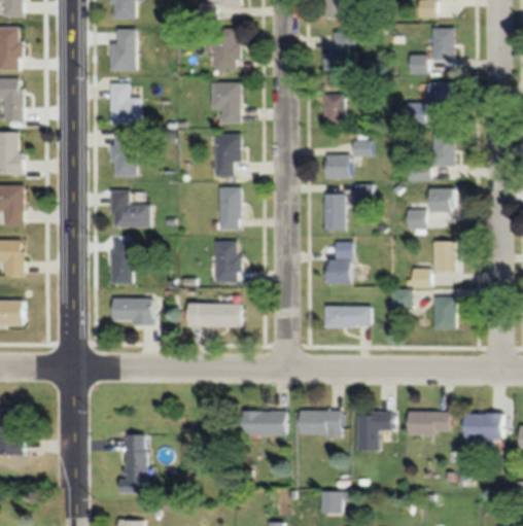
[(21,0),(0,0),(0,3),(2,3),(2,16),(22,16),(21,0)]
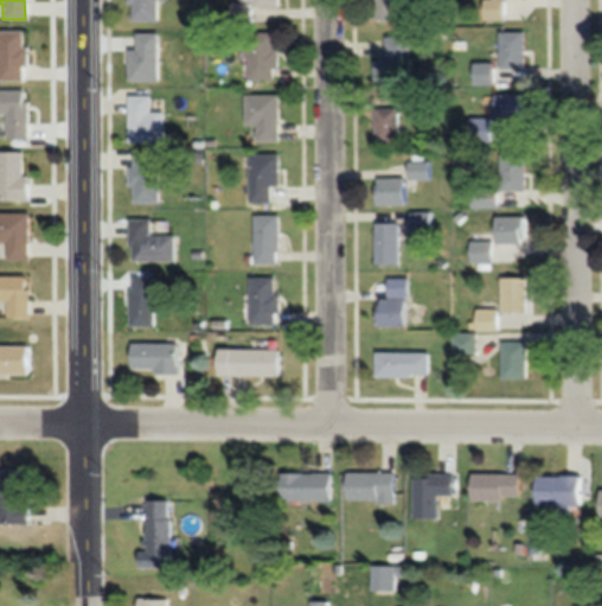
[(154,0),(125,0),(126,21),(155,21),(154,0)]
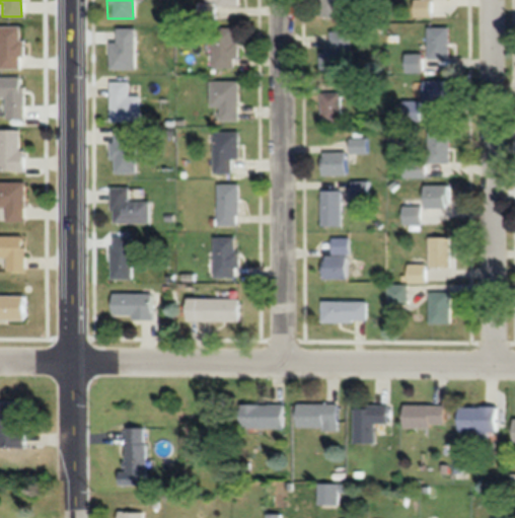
[(338,0),(318,0),(319,18),(339,18),(338,0)]
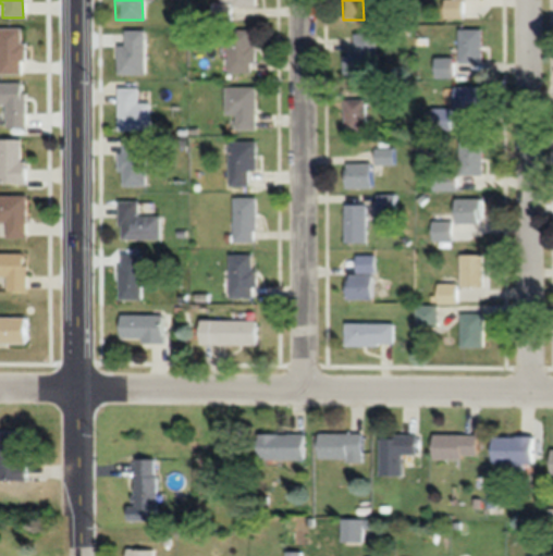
[(441,0),(442,19),(461,19),(461,0),(441,0)]
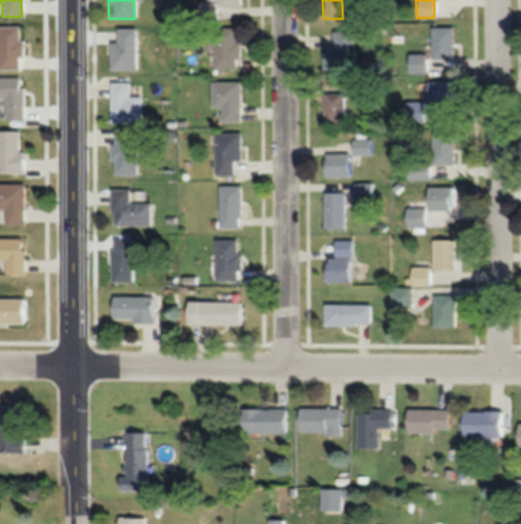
[(0,70),(22,71),(22,27),(0,27),(0,70)]
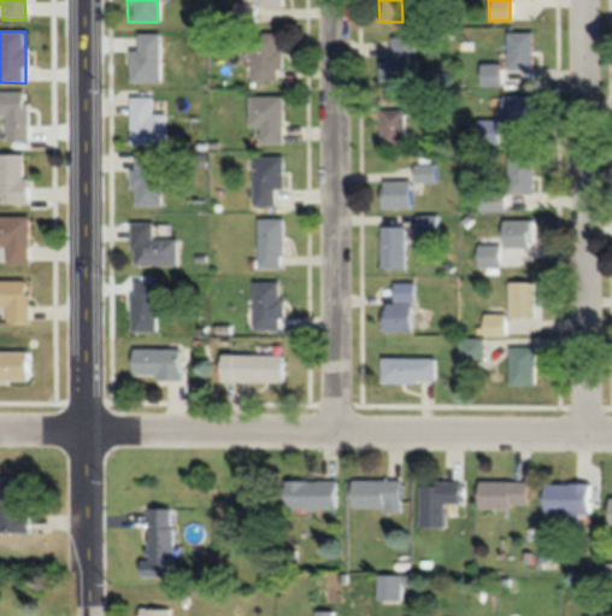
[(128,83),(158,83),(158,34),(136,34),(136,47),(128,47),(128,83)]
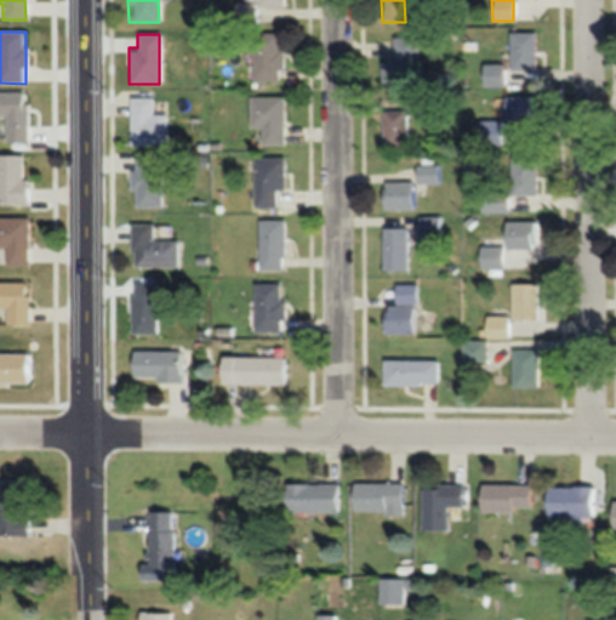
[(251,83),(280,83),(280,34),(251,34),(251,83)]
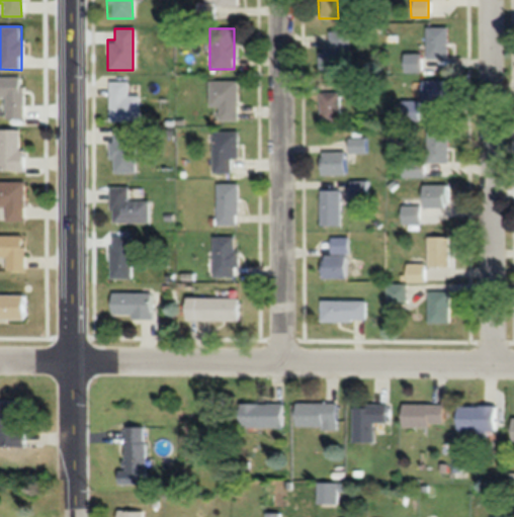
[(425,60),(446,60),(446,28),(425,28),(425,60)]
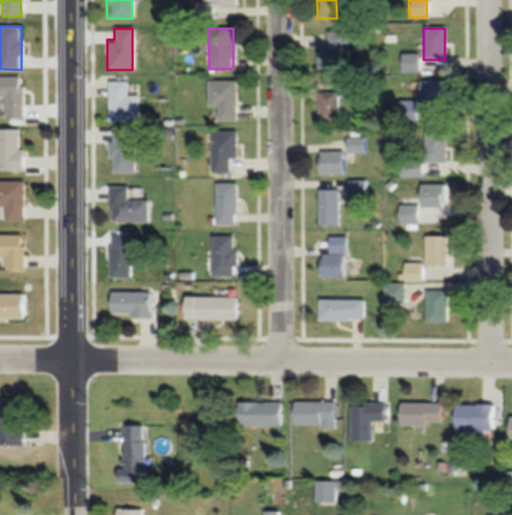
[(315,72),(346,72),(346,33),(326,33),(326,49),(315,49),(315,72)]
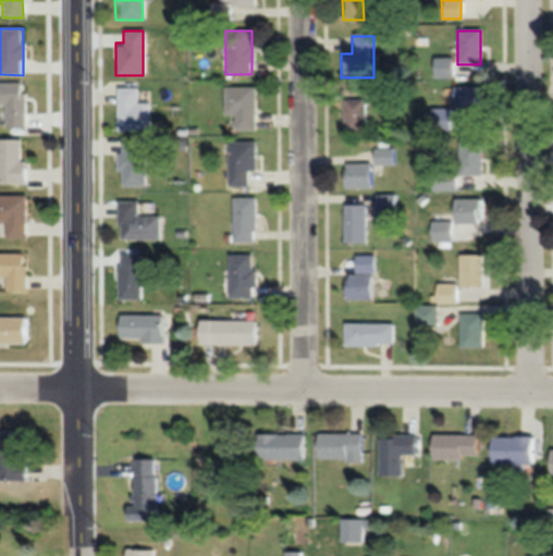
[(433,78),(451,78),(451,60),(433,60),(433,78)]
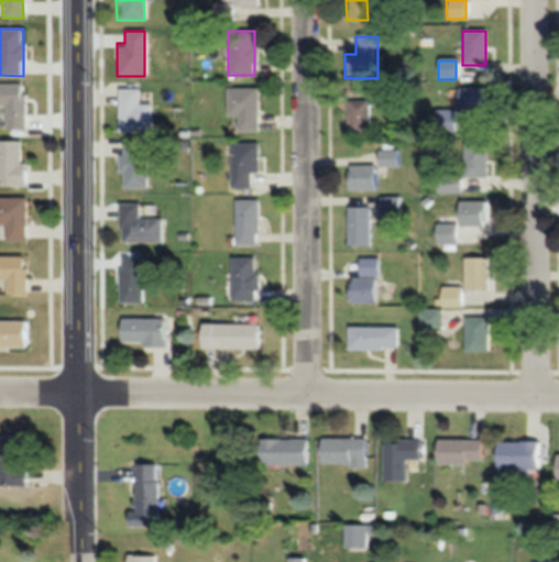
[(3,130),(23,130),(23,84),(0,83),(0,107),(3,107),(3,130)]
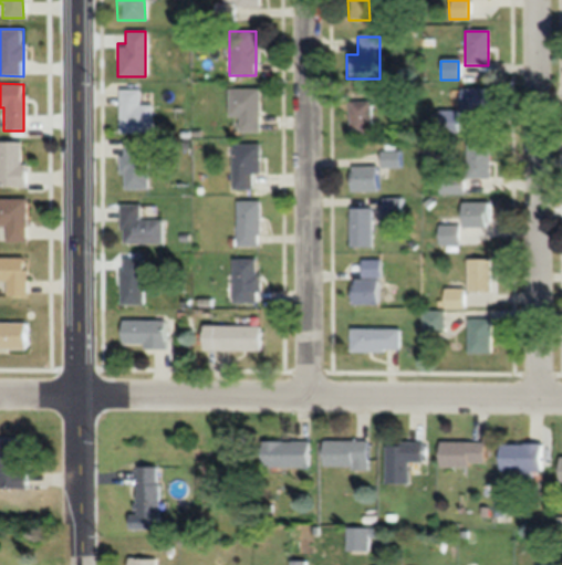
[(117,90),(117,134),(149,133),(149,102),(138,102),(138,90),(117,90)]
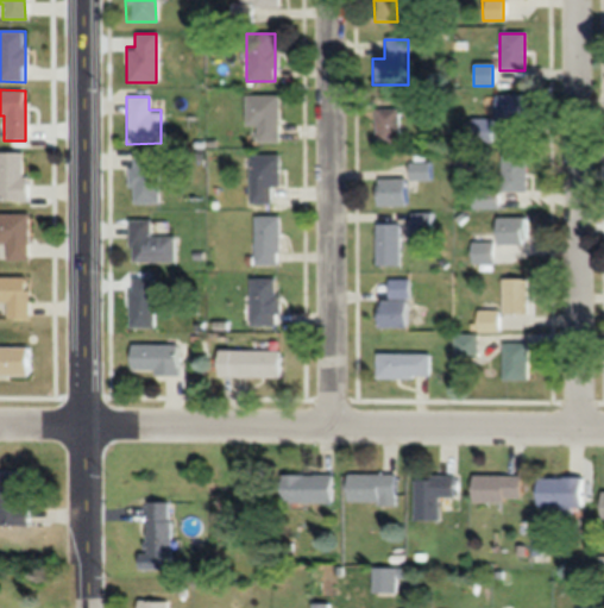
[(277,96),(244,96),(244,127),(255,127),(255,140),(277,140),(277,96)]
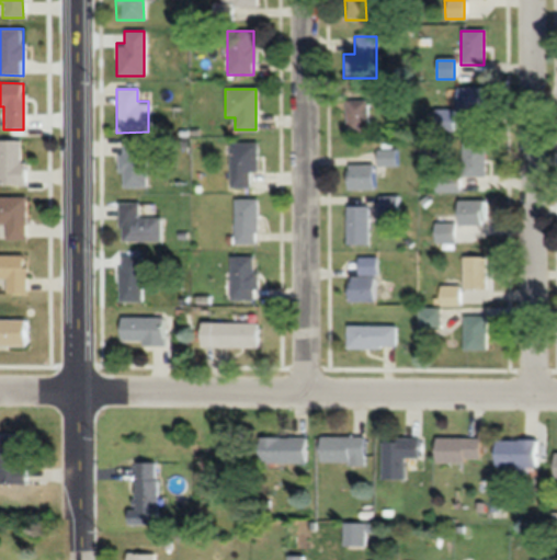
[(455,89),(455,114),(481,113),(481,89),(455,89)]
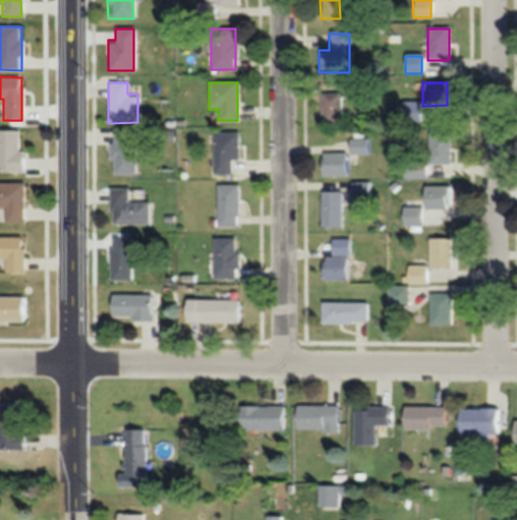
[(321,94),(321,121),(340,121),(340,94),(321,94)]
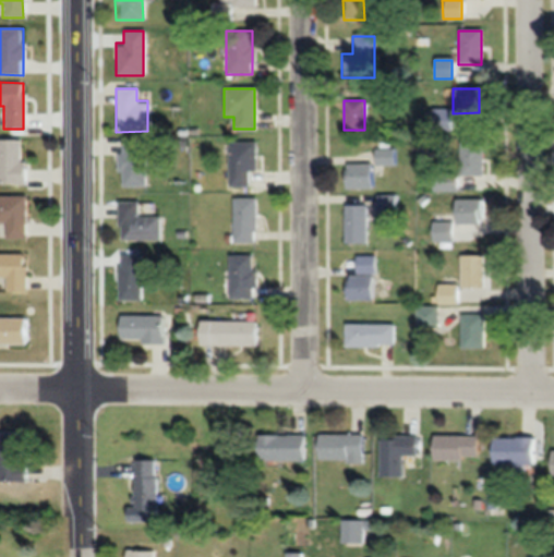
[(23,140),(0,140),(0,183),(23,184),(23,140)]
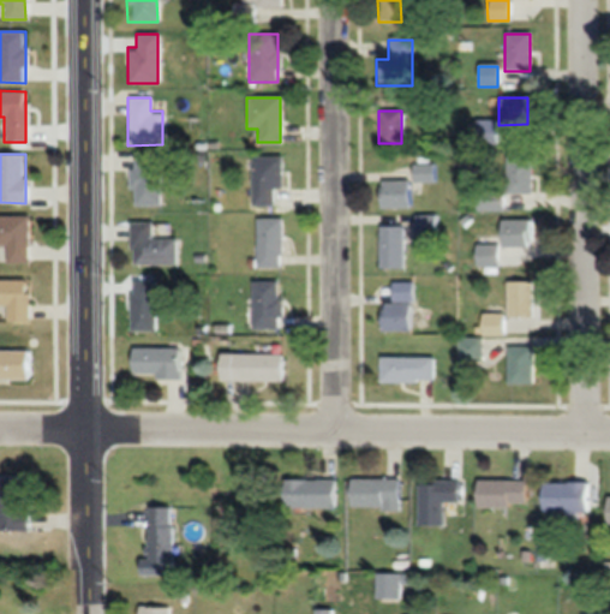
[(279,156),(250,156),(250,204),(279,204),(279,156)]
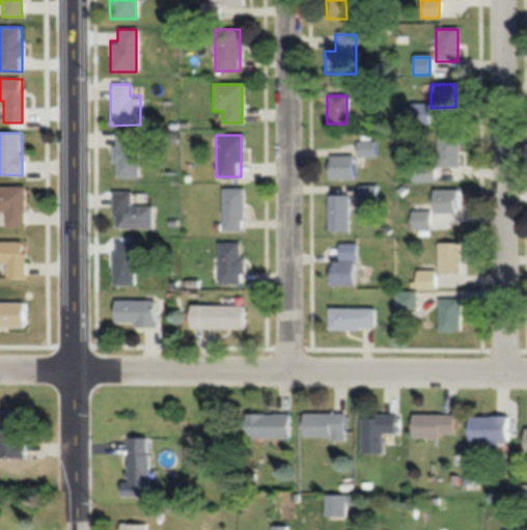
[(458,168),(458,135),(436,135),(436,168),(458,168)]
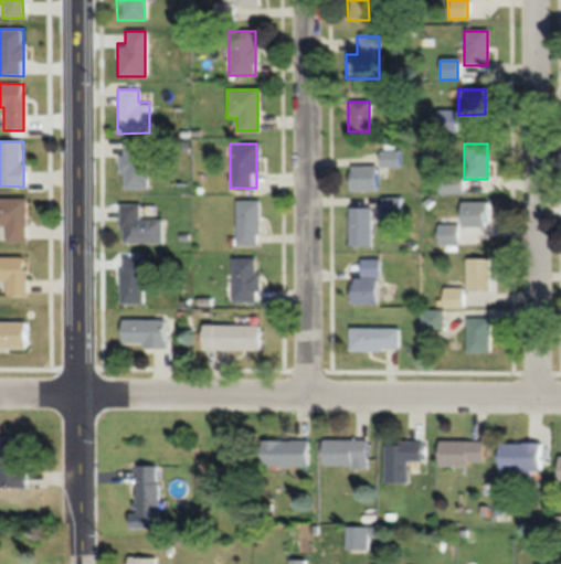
[(146,145),(118,145),(118,189),(146,189),(146,145)]
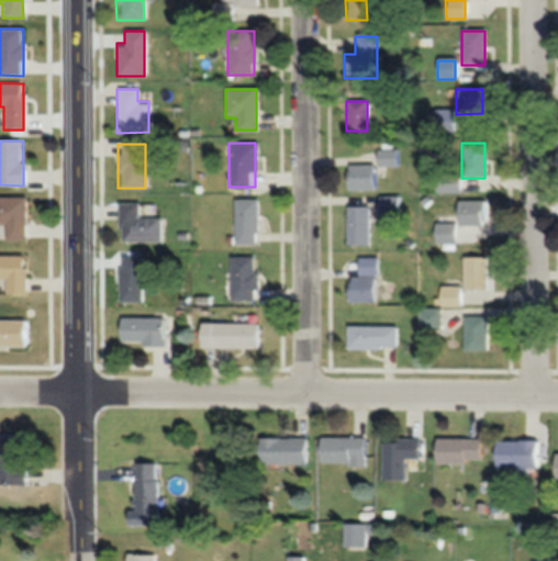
[(371,190),(371,165),(346,165),(346,190),(371,190)]
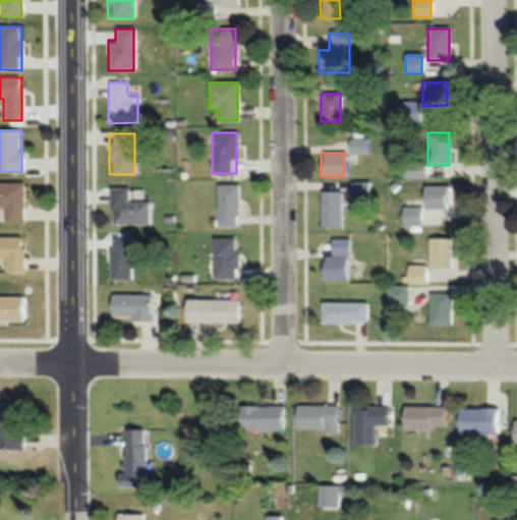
[(22,183),(0,182),(0,210),(3,210),(3,223),(22,223),(22,183)]
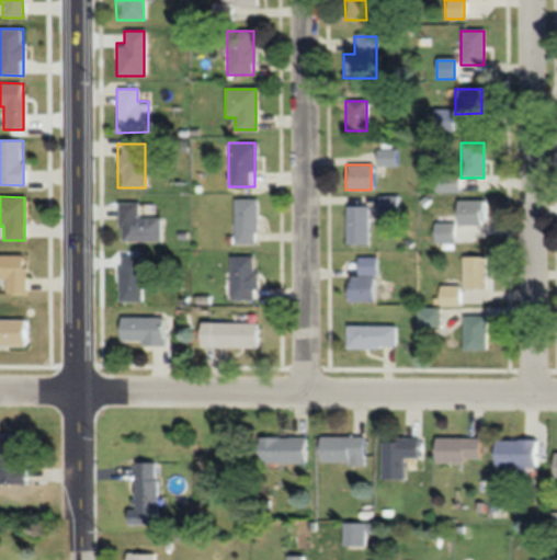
[(378,216),(395,216),(395,197),(378,197),(378,216)]
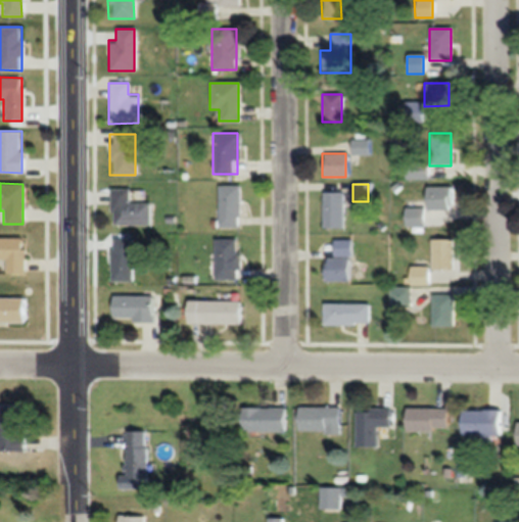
[(238,185),(217,185),(217,228),(238,228),(238,185)]
